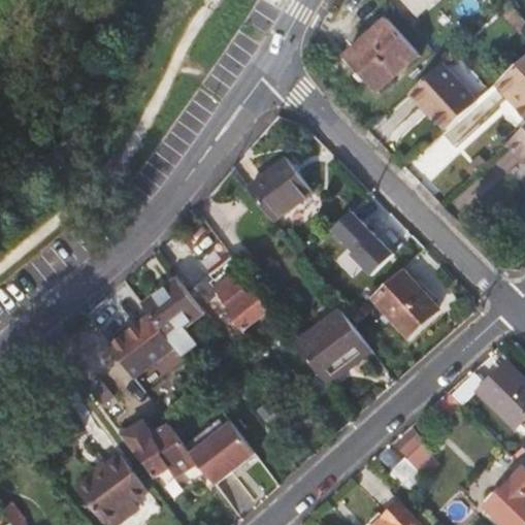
[(405,0),(417,12),(430,0),(405,0)]
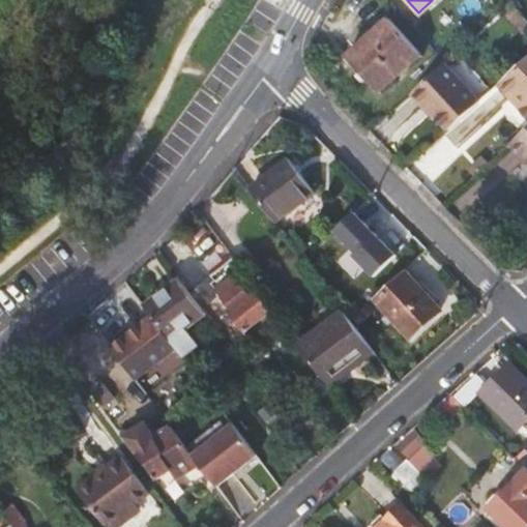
[(526,19),(510,0),(506,0),(500,6),(522,30),(526,25),(526,19)]
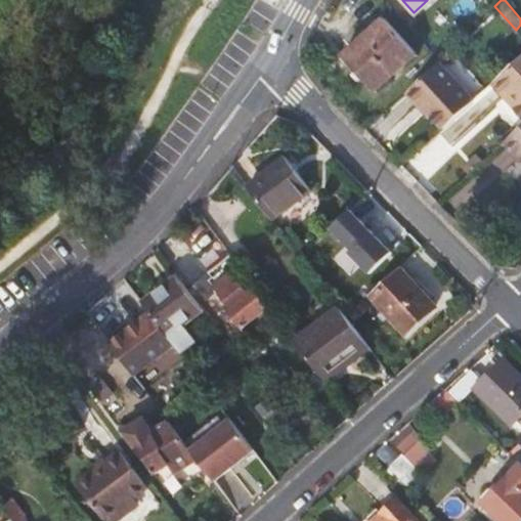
[(340,52),(373,89),(414,51),(381,15),(340,52)]
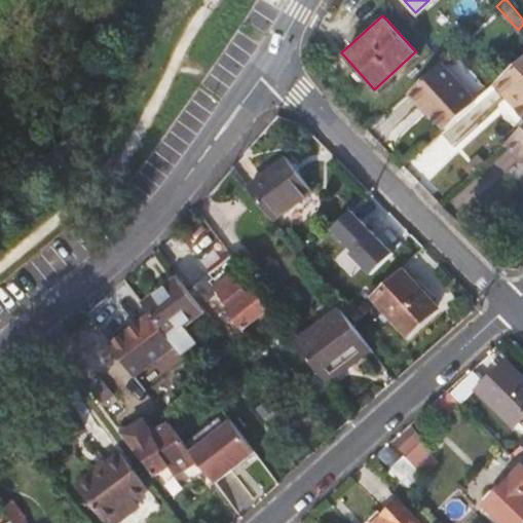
[(522,51),(499,73),(519,95),(514,100),(522,109),(522,51)]
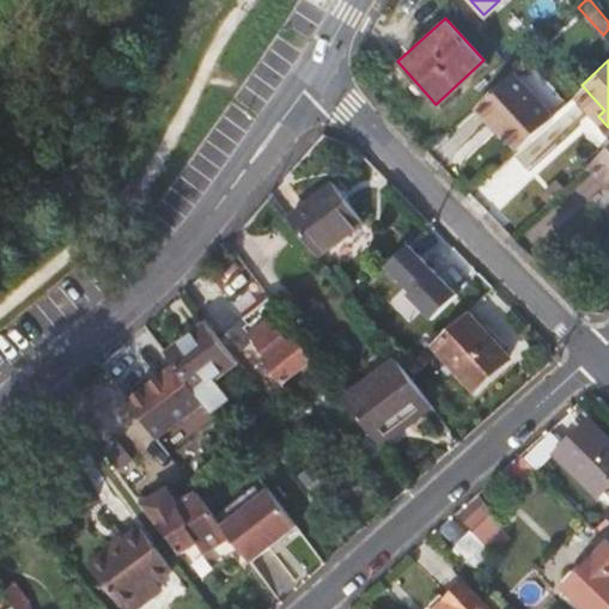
[(506,134),(516,146),(552,114),(512,71),(474,108),(489,125),(494,121),(506,134)]
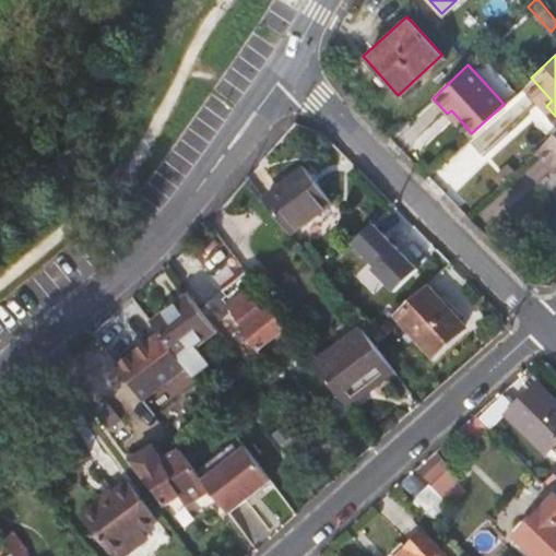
[(459,126),(462,122),(451,110),(447,114),(459,126)]
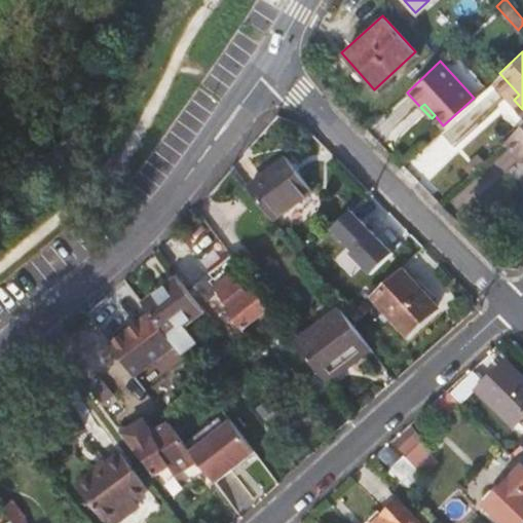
[(522,122),(505,140),(522,160),(522,122)]
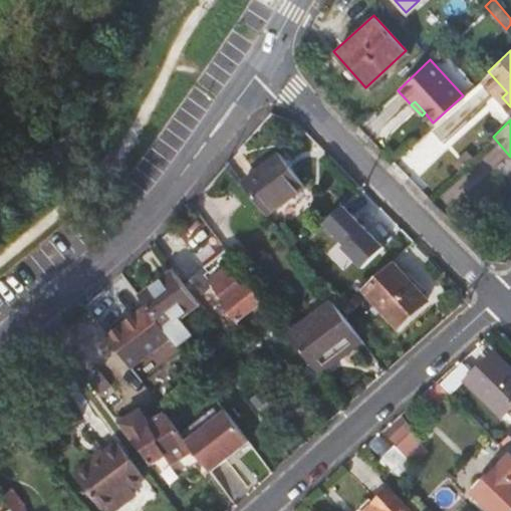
[(275,152),(240,181),(269,214),(303,187),(275,152)]
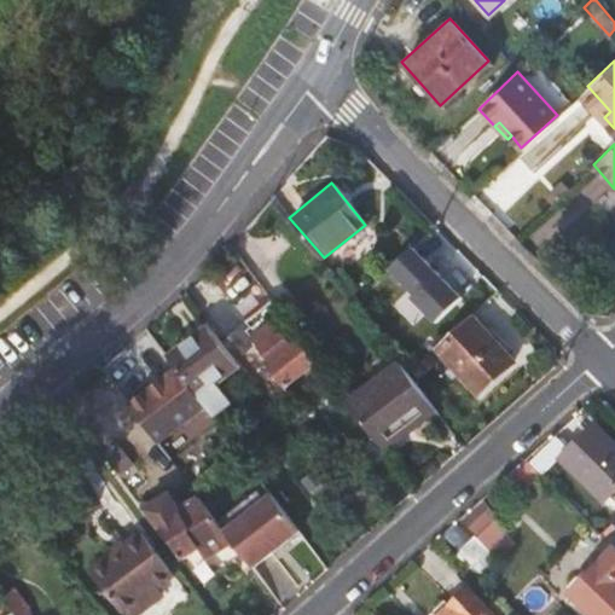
[(460,296),(412,245),(387,271),(399,283),(401,279),(415,294),(412,296),(435,320),(460,296)]
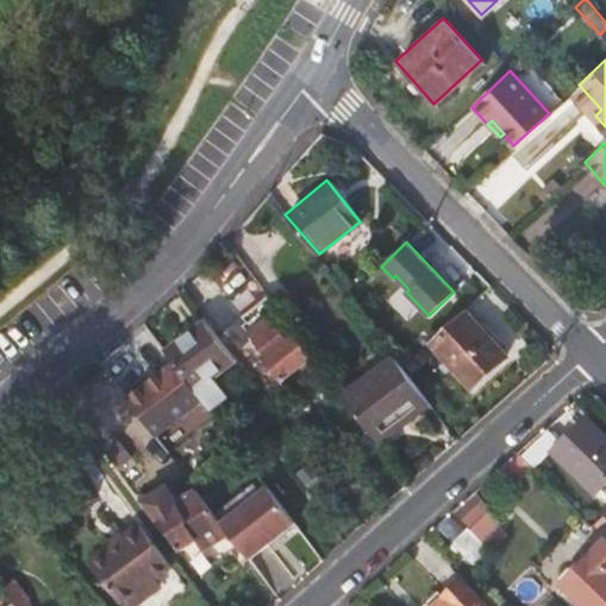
[(277,378),(310,354),(252,279),(229,297),(236,305),(238,304),(254,323),(247,329),(266,355),(262,357),(277,378)]
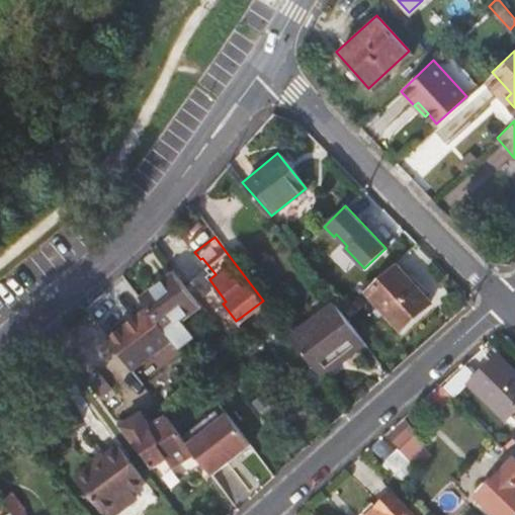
[(428,302),(396,264),(379,278),(365,291),(397,329),(428,302)]
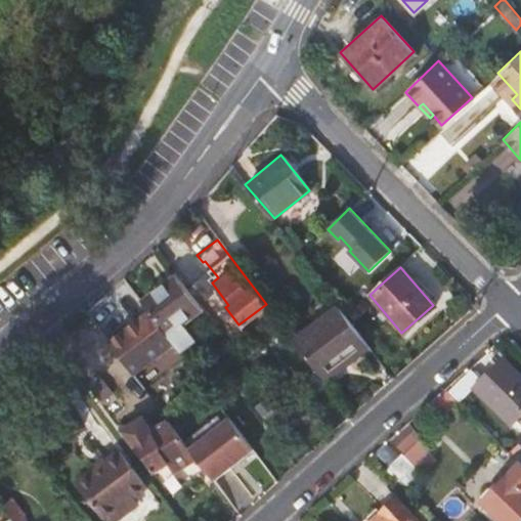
[(175,273),(140,300),(147,310),(171,341),(190,366),(203,357),(189,341),(191,340),(178,322),(200,306),(175,273)]
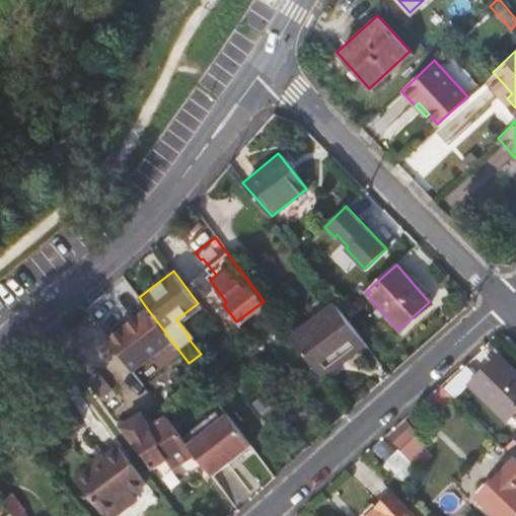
[(333,302),(289,336),(322,379),(366,346),(333,302)]
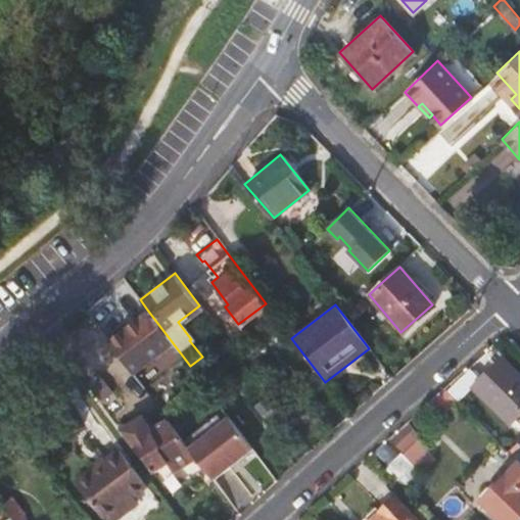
[(147,310),(106,340),(129,372),(171,340),(147,310)]
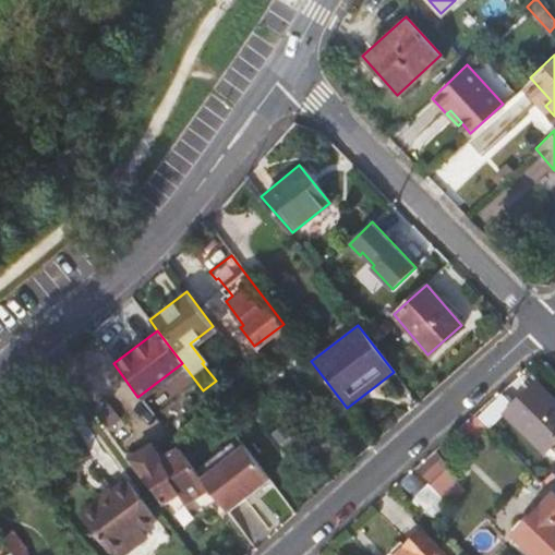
[(554,400),(534,379),(504,410),(542,450),(554,436),(554,400)]
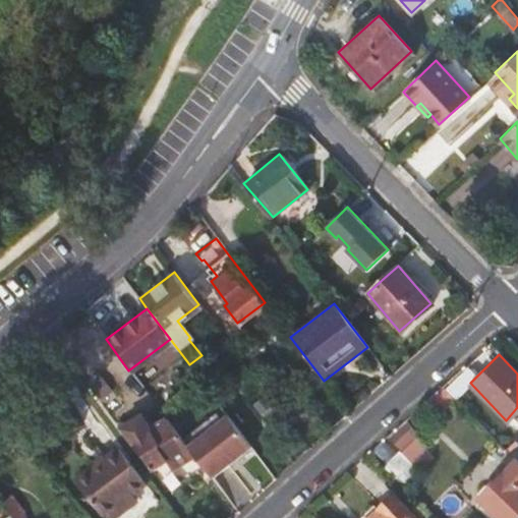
[(96,369),(82,379),(106,409),(119,398),(96,369)]
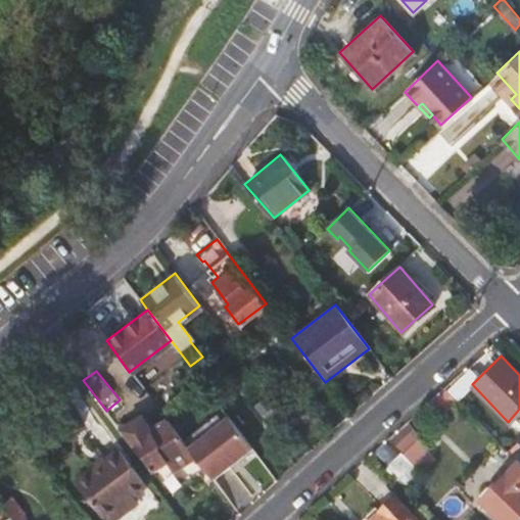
[(227,415),(187,446),(193,455),(210,477),(251,445),(227,415)]
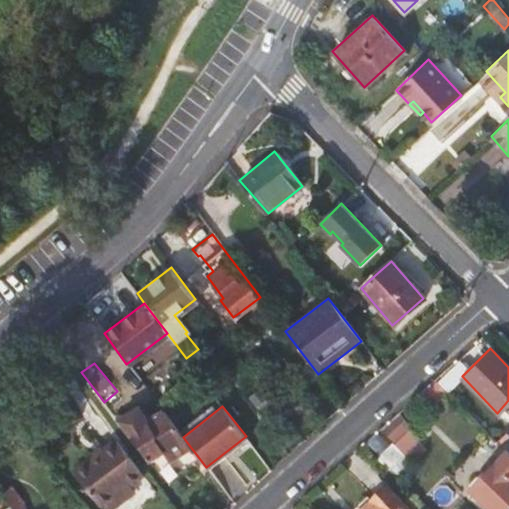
[(183,437),(161,409),(148,418),(141,410),(133,409),(118,420),(129,434),(132,433),(149,460),(161,452),(167,461),(189,445),(183,437)]
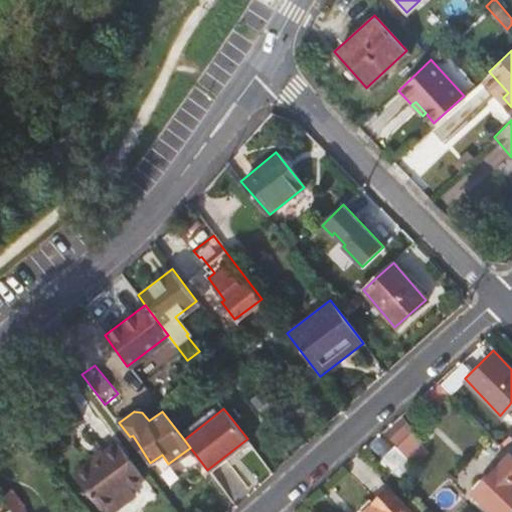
[(400,413),(383,428),(411,462),(429,447),(400,413)]
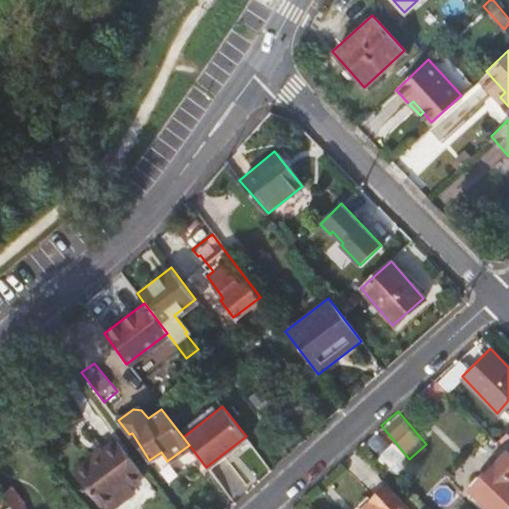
[(115,438),(73,470),(102,508),(106,508),(119,499),(115,493),(142,473),(115,438)]
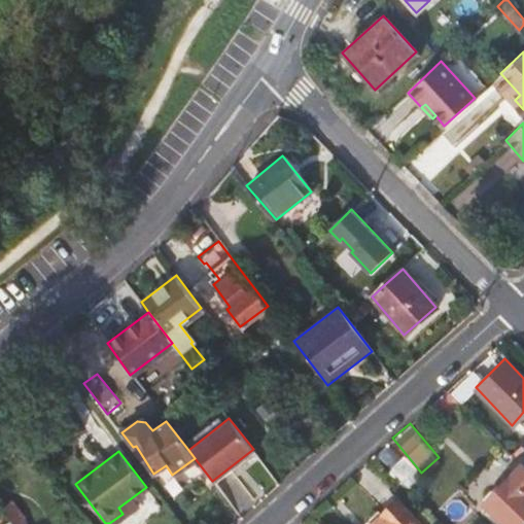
[(403,454),(386,469),(408,492),(424,477),(403,454)]
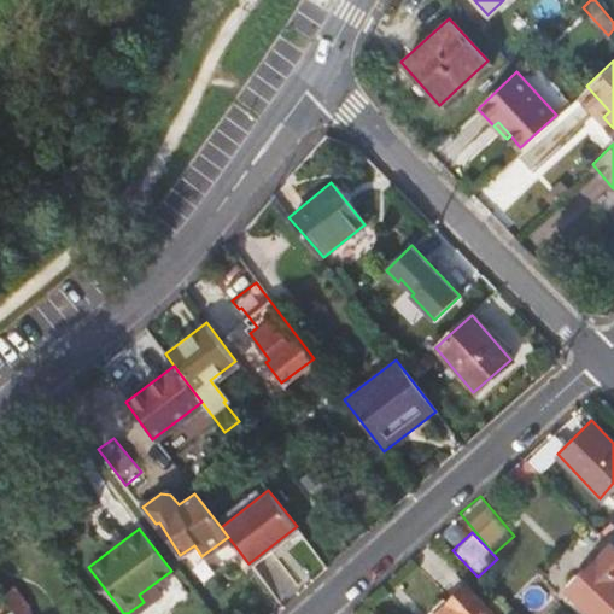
[(613,547),(610,544),(565,589),(588,613),(609,613),(613,609),(613,547)]
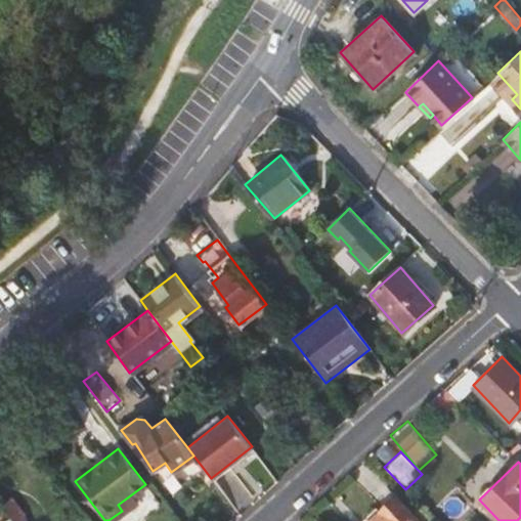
[(29,520),(8,495),(0,504),(0,506),(8,516),(11,520),(29,520)]
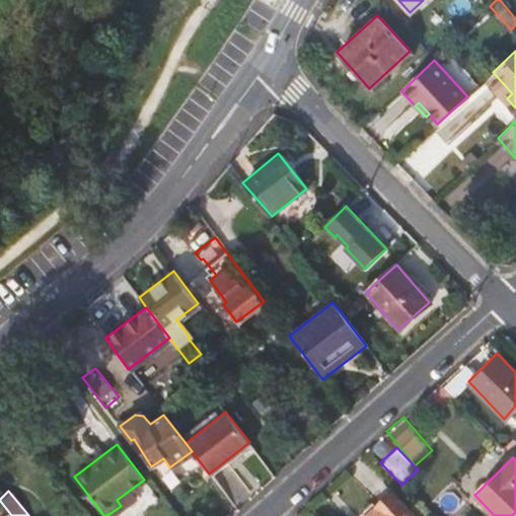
[(414,515),(390,491),(364,515),(414,515)]
